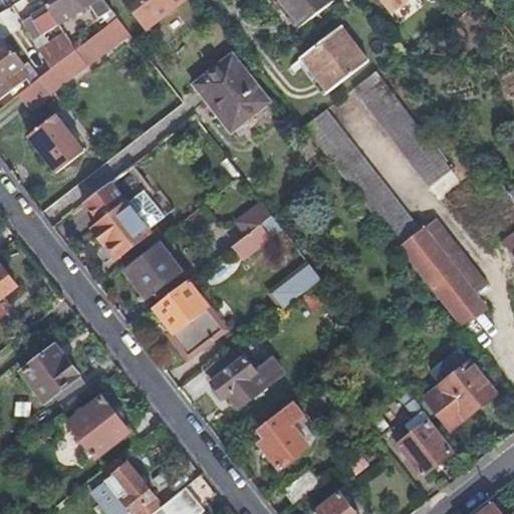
[(42,0),(45,5),(19,19),(32,38),(41,33),(80,10),(86,22),(109,9),(103,2),(101,0),(42,0)]
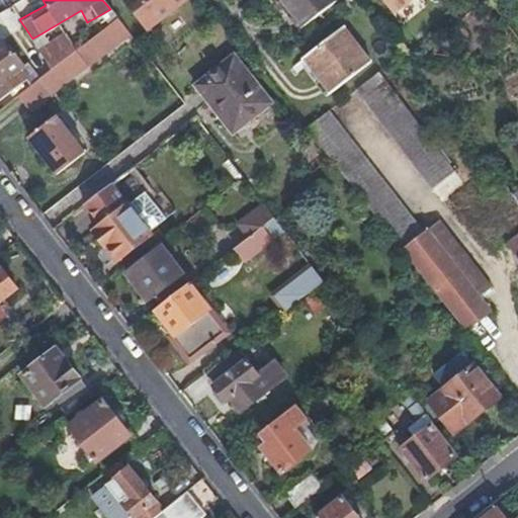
[(139,0),(156,20),(181,0),(139,0)]
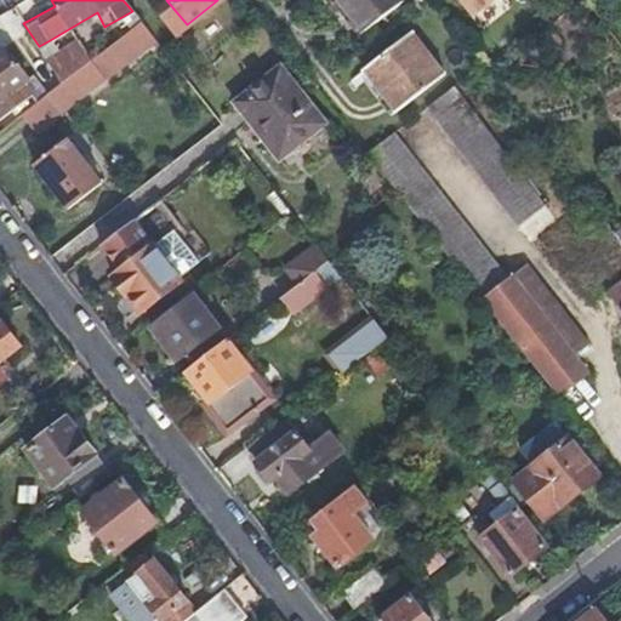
[(343,0),(365,28),(402,0),(411,0),(411,1),(420,12),(434,3),(432,0),(343,0)]
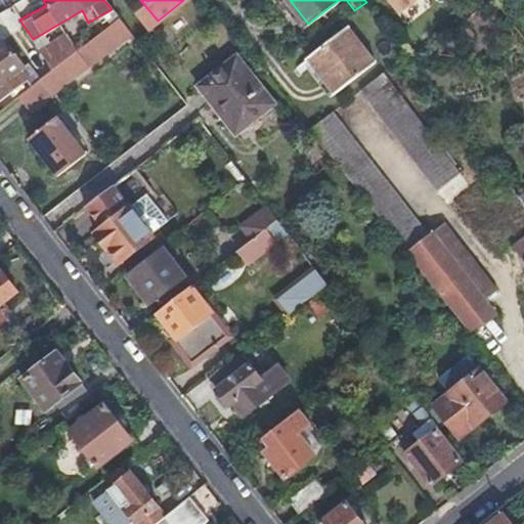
[(418,0),(388,0),(399,14),(418,0)]
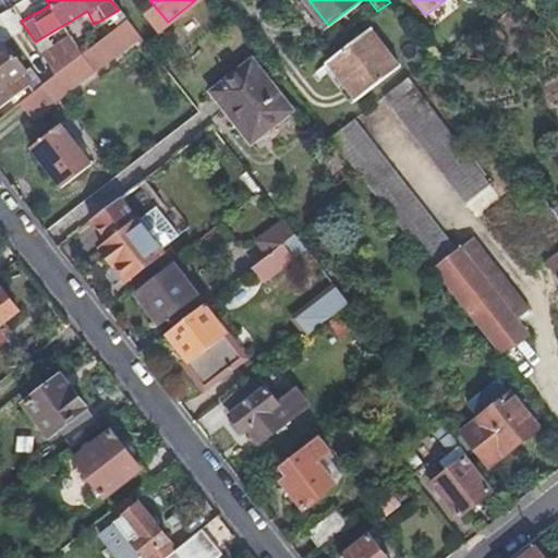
[(33,92),(19,102),(29,116),(136,32),(124,17),(88,47),(56,73),(43,84),(33,92)]
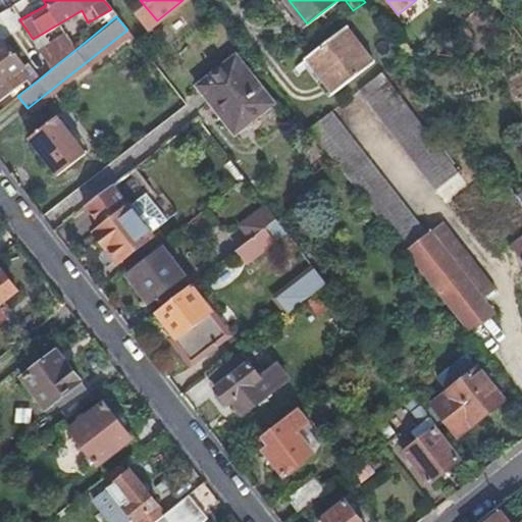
[(347,25),(308,57),(334,92),(375,61),(347,25)]
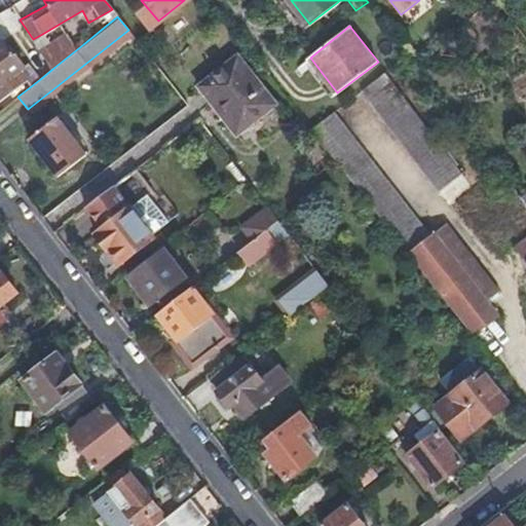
[(42,34),(33,39),(37,46),(46,42),(42,34)]
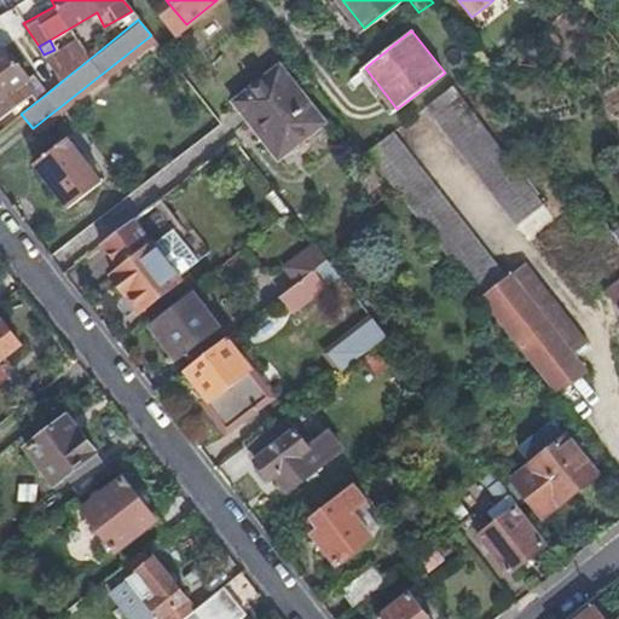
[(76,41),(55,50),(44,55),(62,81),(98,52),(92,45),(82,51),(76,41)]
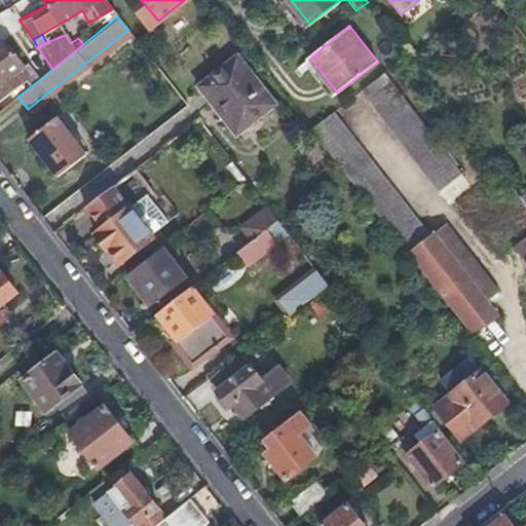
[(27,82),(31,86),(40,79),(29,65),(25,68),(4,43),(0,46),(0,86),(1,86),(8,96),(27,82)]
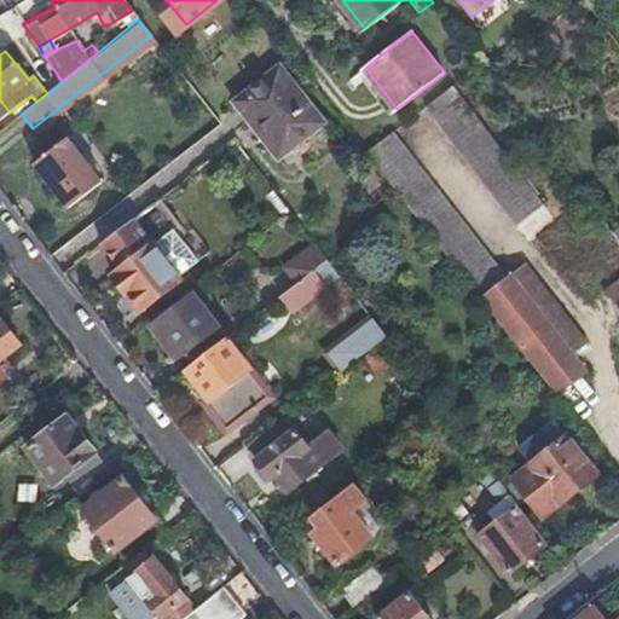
[(277,158),(325,120),(281,62),(233,99),(246,115),(277,158)]
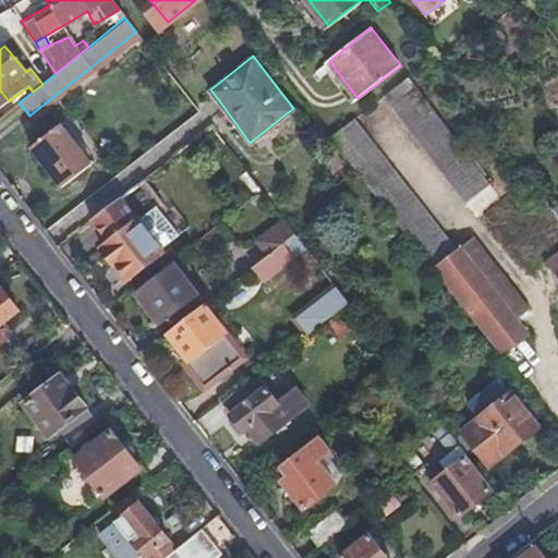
[(522,225),(410,79),(385,96),(501,243),(505,241),(520,261),(542,243),(528,223),(522,225)]
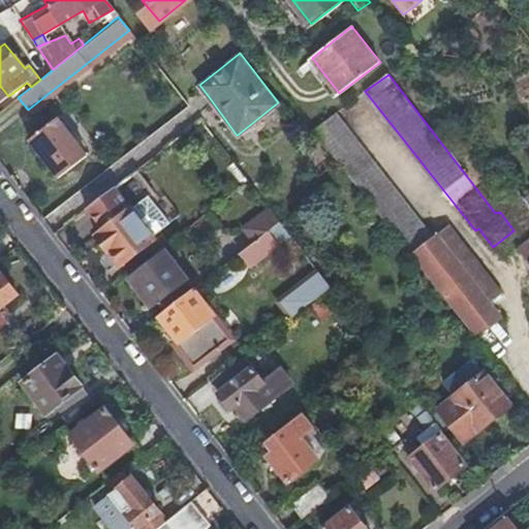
[(345,172),(410,255),(413,253),(476,334),(500,316),(490,301),(501,292),(450,224),(434,237),(337,113),(313,130),(345,172)]
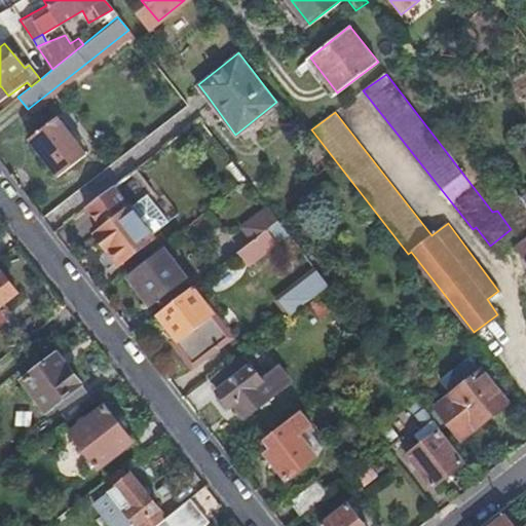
[(28,140),(57,176),(84,154),(57,118),(28,140)]
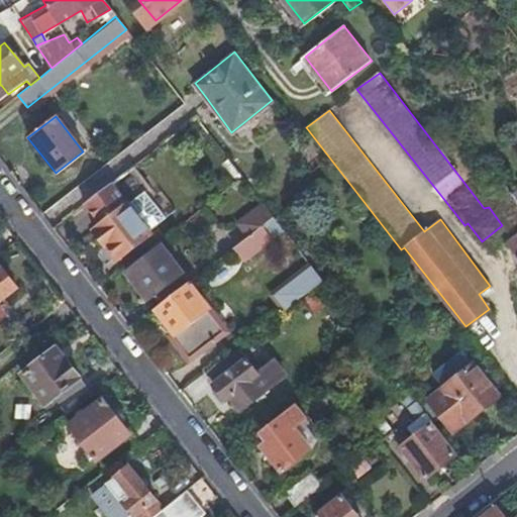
[(129,167),(81,204),(97,225),(91,231),(116,261),(147,235),(147,232),(163,220),(141,193),(146,189),(129,167)]
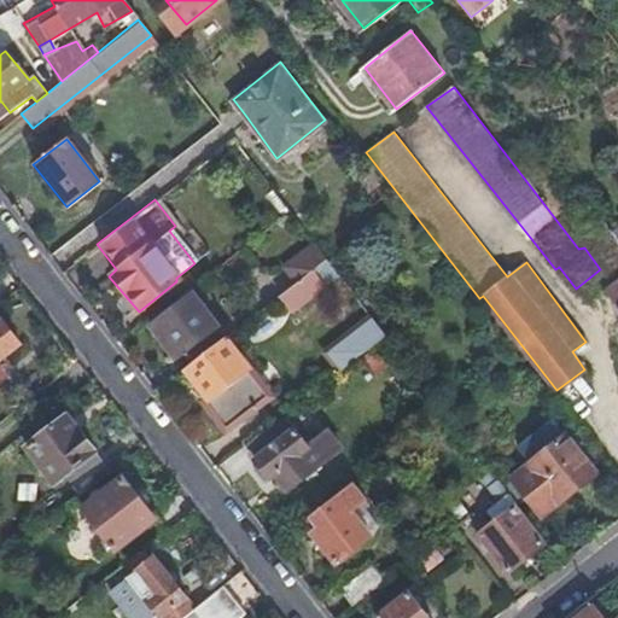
[(592,245),(617,278),(617,239),(616,237),(610,229),(592,245)]
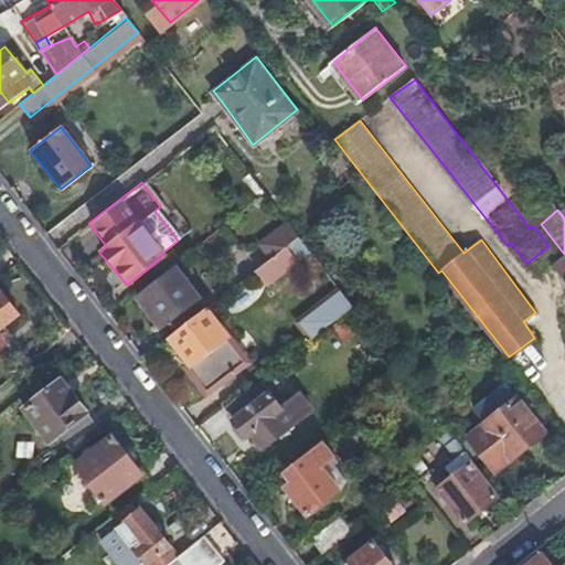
[(284,248),(298,237),(286,222),(259,243),(270,258),(284,248)]
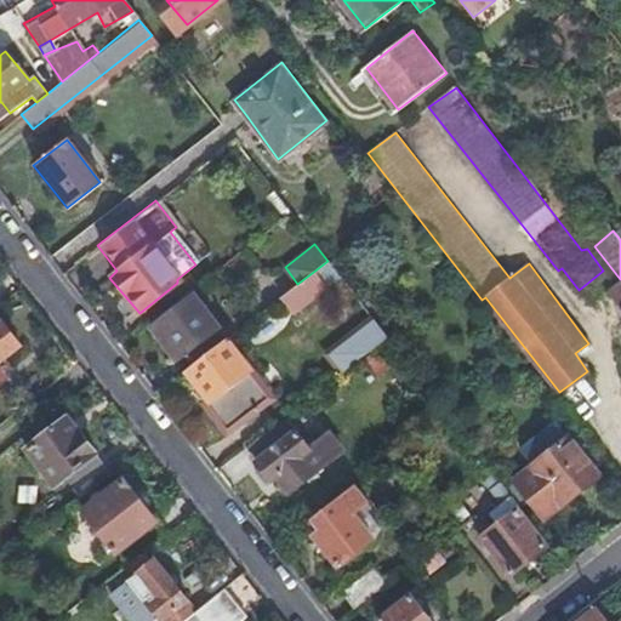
[(325,288),(340,275),(334,267),(328,261),(312,273),(325,288)]
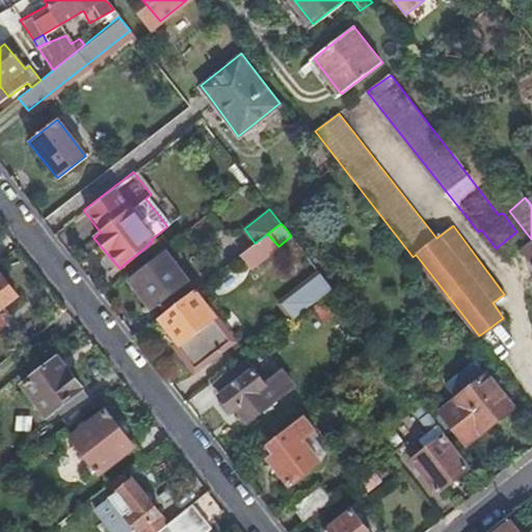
[(255,243),(239,255),(250,269),(278,246),(267,234),(255,243)]
